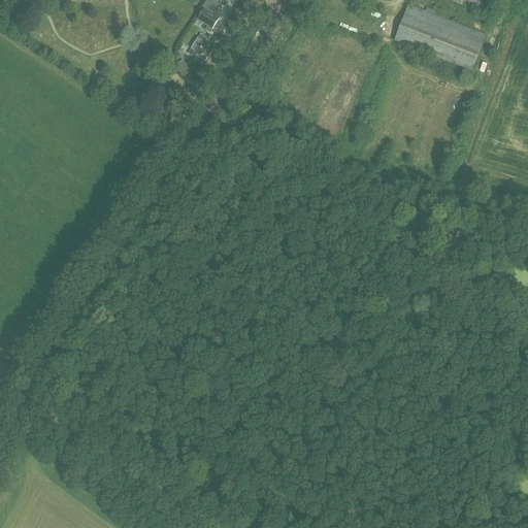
[(395,41),(472,72),(487,35),(408,5),(395,41)]
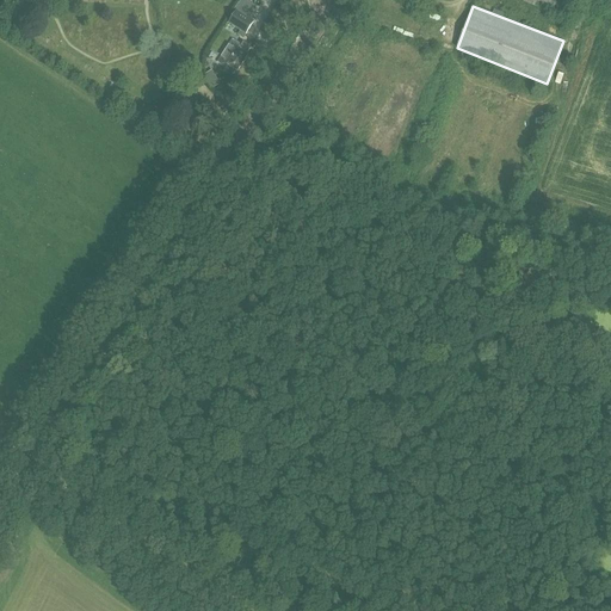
[(229,23),(246,35),(254,23),(236,11),(229,23)]
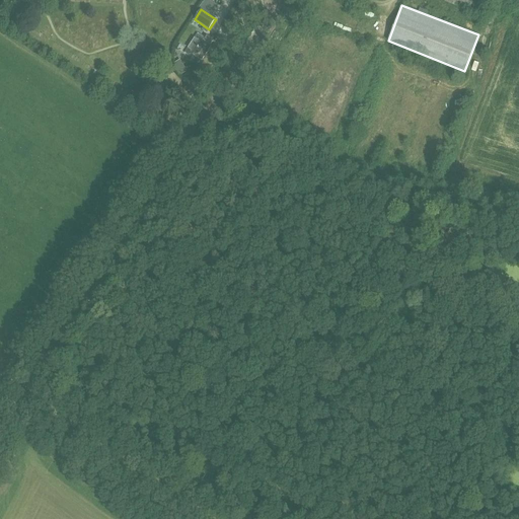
[(210,46),(214,41),(207,36),(205,39),(198,33),(184,54),(193,58),(191,61),(198,65),(201,60),(202,61),(211,47),(210,46)]
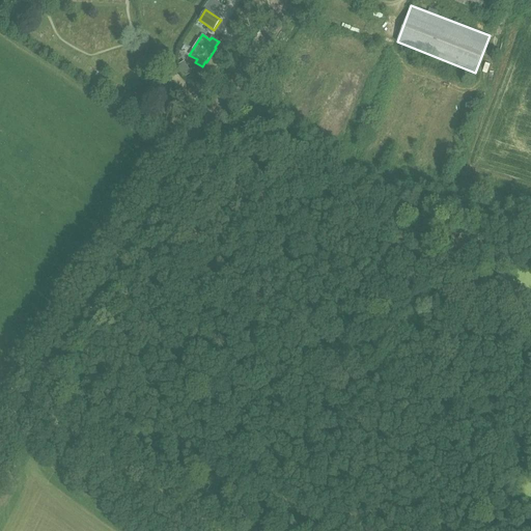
[(316,64),(325,66),(327,58),(319,56),(316,64)]
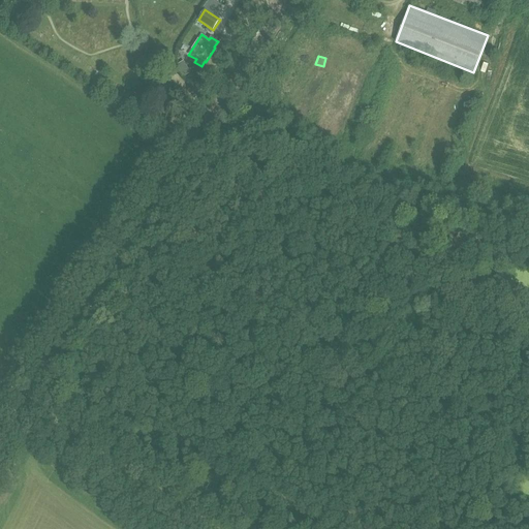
[(179,69),(183,78),(185,76),(190,73),(183,62),(178,65),(177,66),(179,69)]
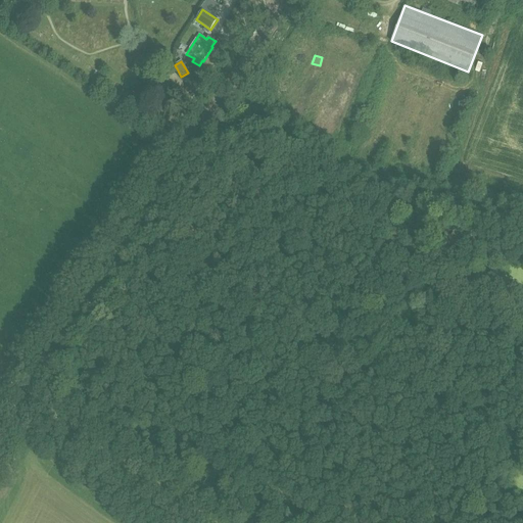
[(142,121),(151,127),(155,122),(145,114),(142,121)]
